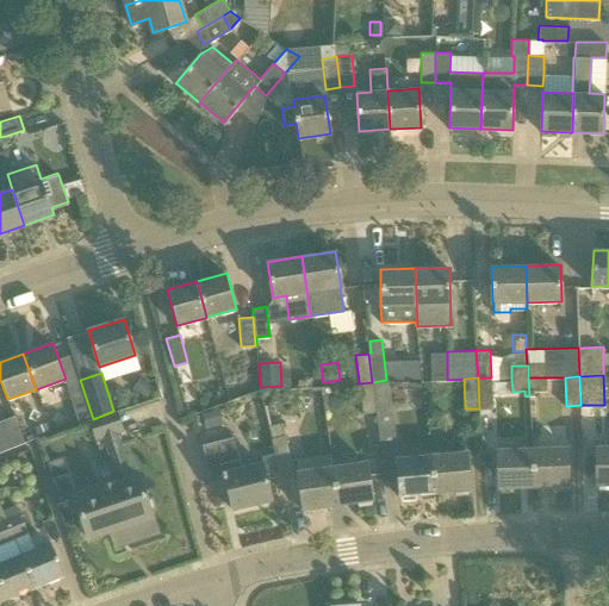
[(479,408),(492,408),(491,378),(478,378),(479,408)]
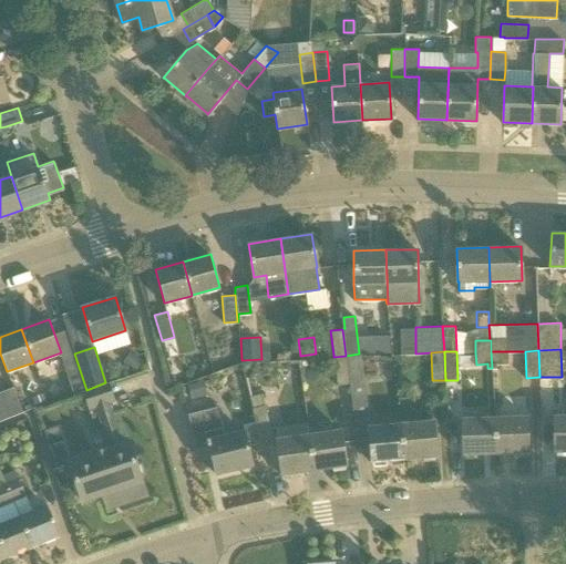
[(491,351),(492,368),(496,368),(496,363),(507,363),(507,351),(491,351)]
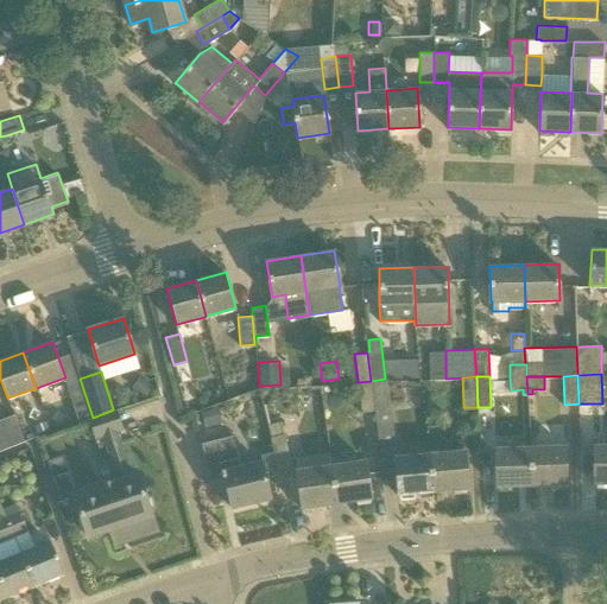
[(139,377),(133,387),(145,396),(152,386),(139,377)]
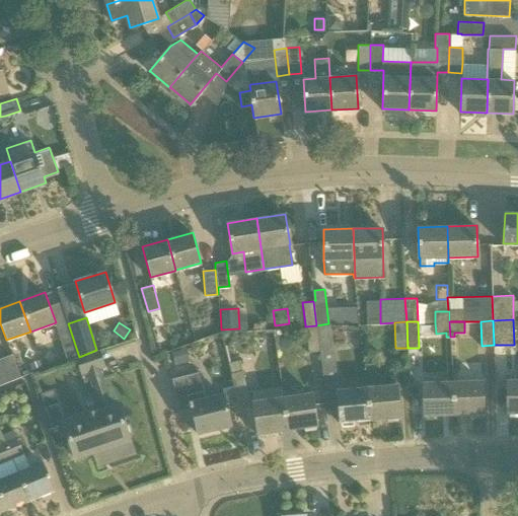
[(329,323),(328,323),(316,325),(319,350),(320,360),(335,358),(329,323)]
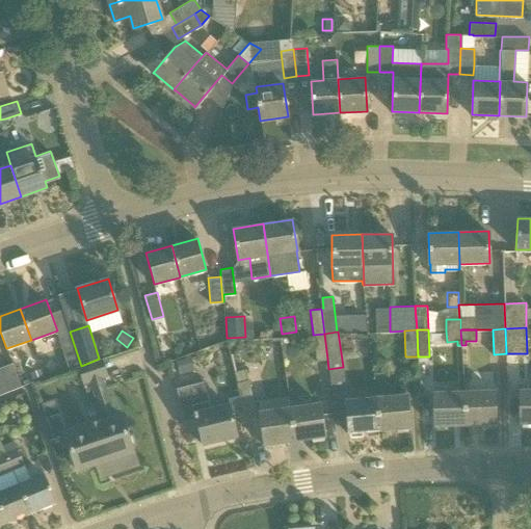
[(316,360),(327,359),(324,334),(313,335),(316,360)]
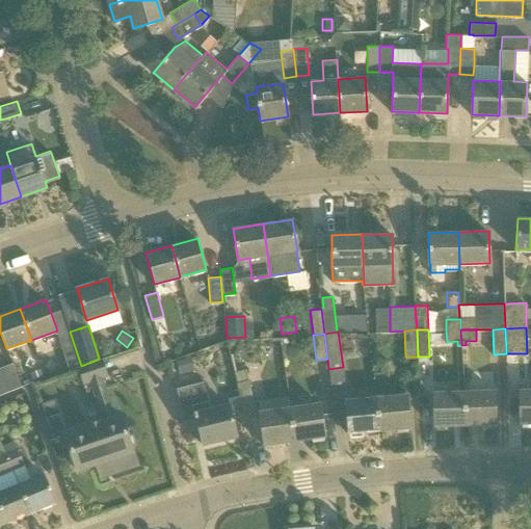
[(69,369),(78,366),(81,366),(73,341),(60,344),(69,369)]
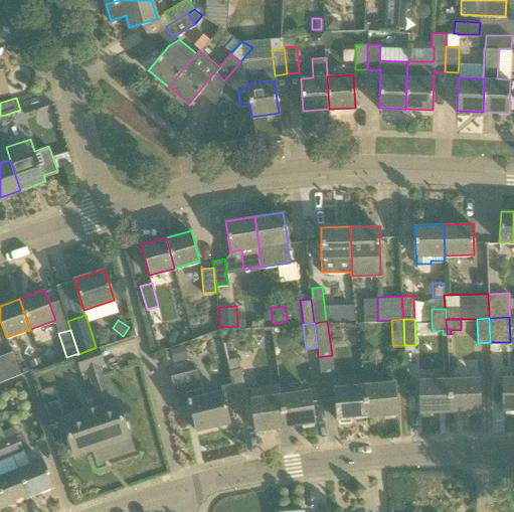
[(184,344),(170,348),(173,361),(187,357),(184,344)]
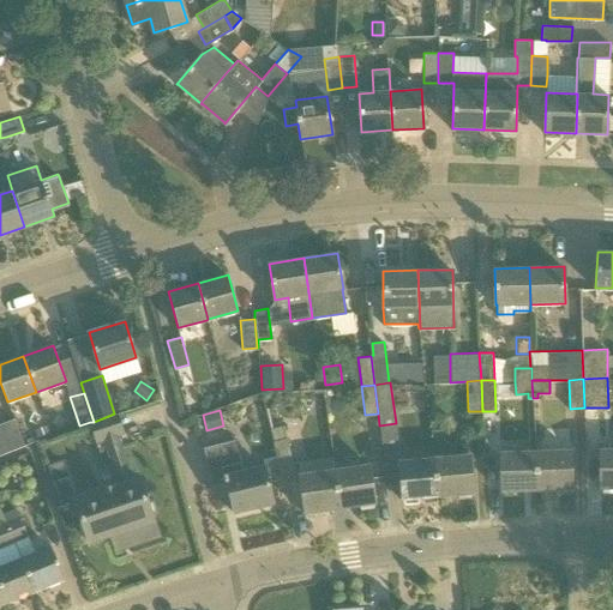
[(133,481),(118,433),(124,432),(118,414),(114,414),(94,422),(90,422),(96,441),(103,439),(119,484),(74,501),(89,541),(126,526),(132,543),(134,542),(132,536),(154,527),(156,535),(157,533),(139,478),(133,481)]
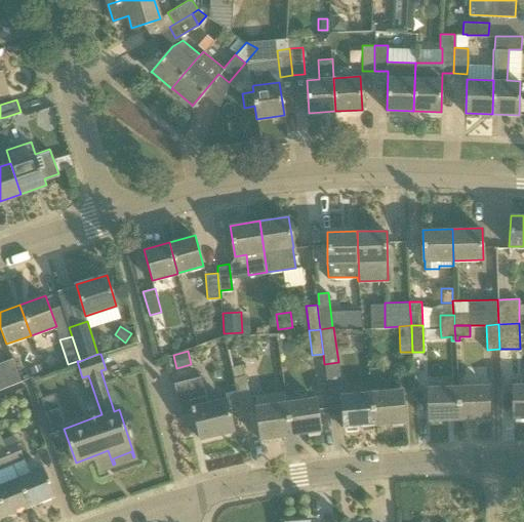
[(8,385),(21,380),(11,358),(0,362),(8,385)]
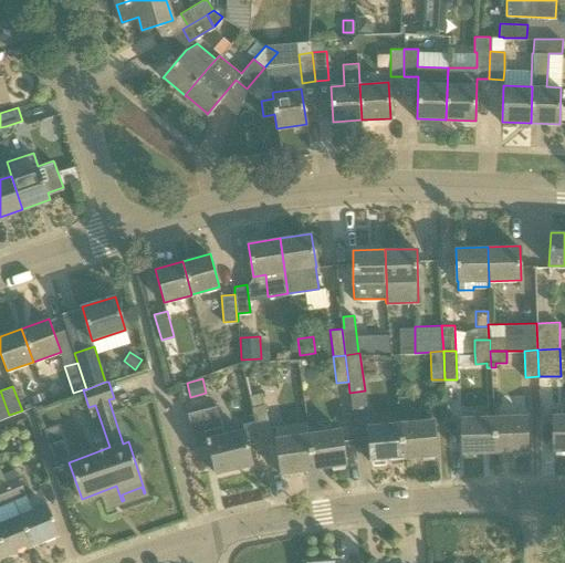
[(42,389),(30,394),(33,404),(45,399),(42,389)]
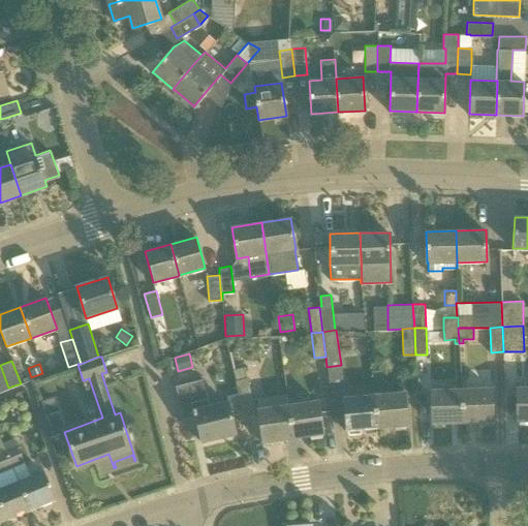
[(0,391),(8,388),(0,365),(0,391)]
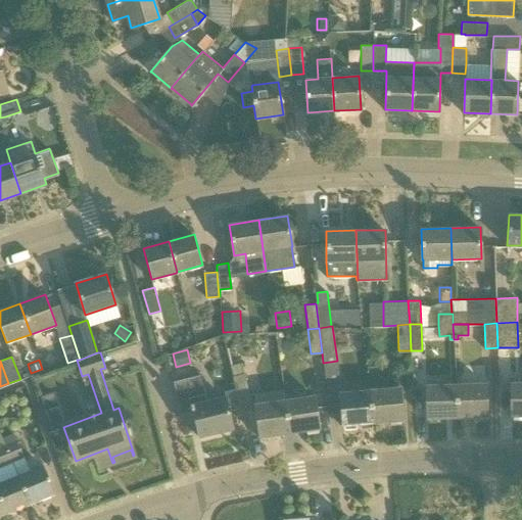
[(241,362),(230,365),(232,375),(244,373),(241,362)]
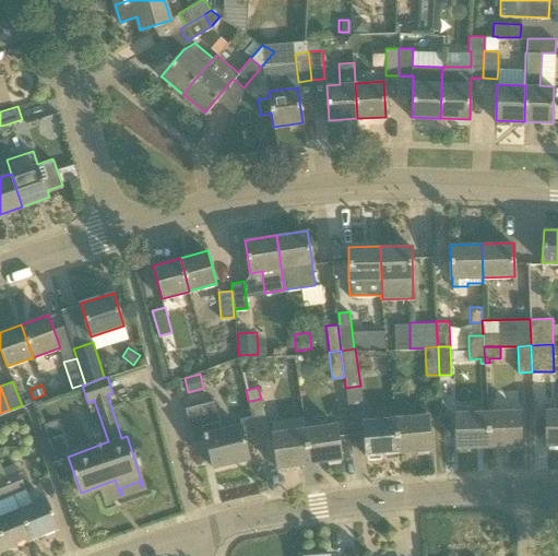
[(254,429),(268,426),(261,399),(248,401),(254,429)]
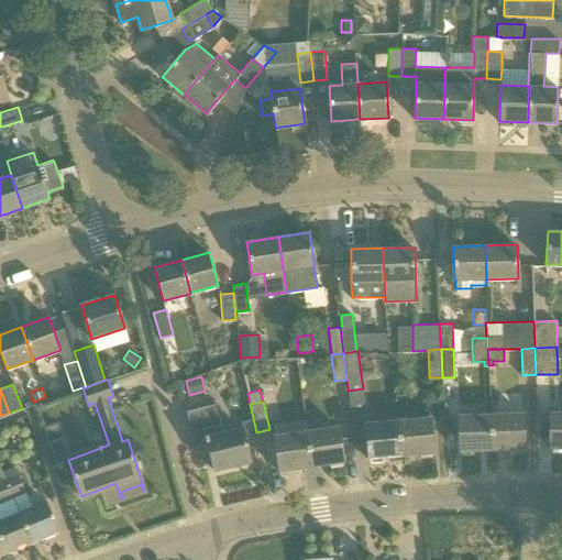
[(222,432),(216,403),(186,409),(195,445),(208,441),(215,470),(250,462),(242,427),(222,432)]
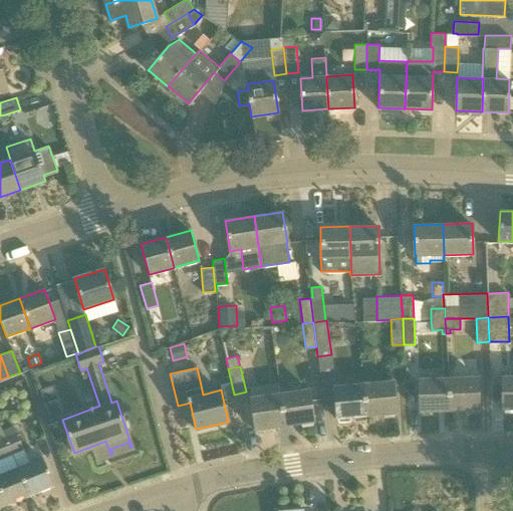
[(504,410),(512,409),(512,375),(502,376),(504,410)]
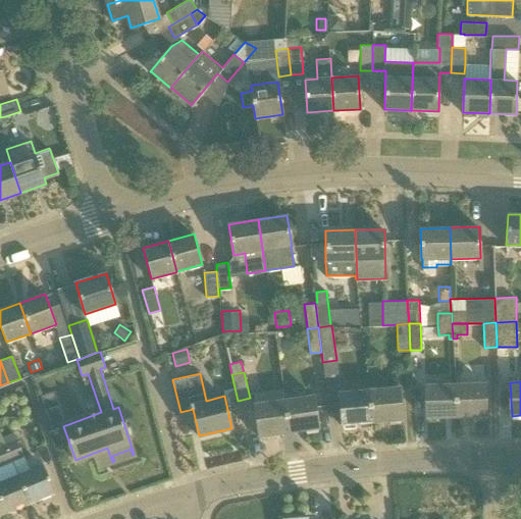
[(456,417),(486,416),(485,382),(455,383),(456,417)]
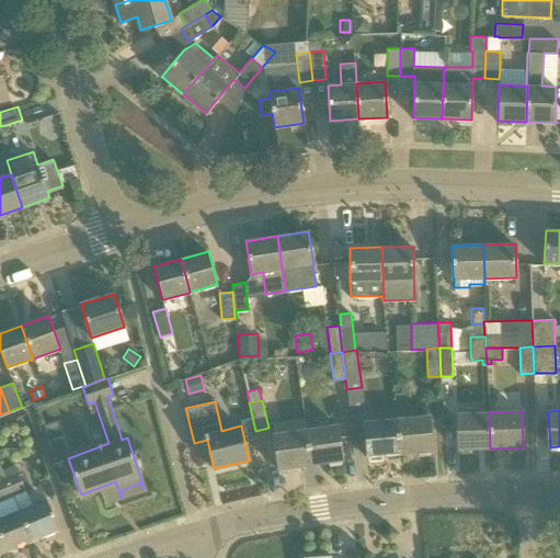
[(458,450),(490,448),(489,412),(457,413),(458,450)]
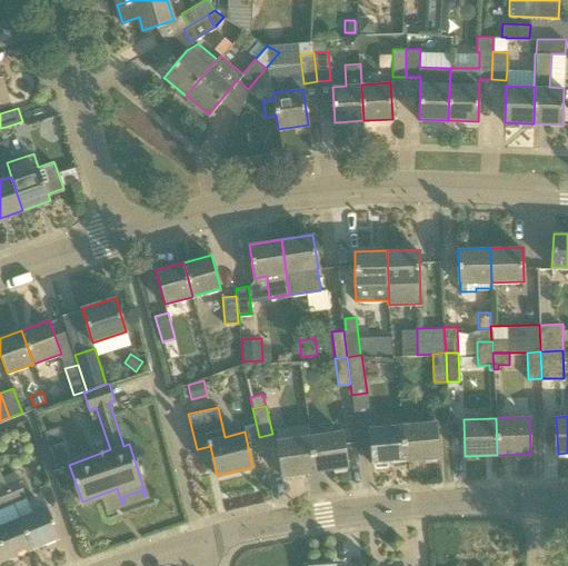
[(406,460),(438,458),(435,421),(402,425),(406,460)]
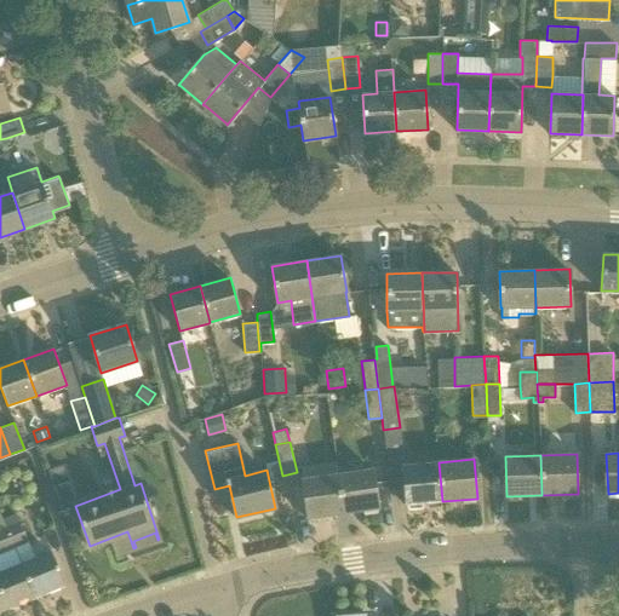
[(406,505),(442,501),(439,462),(402,465),(406,505)]
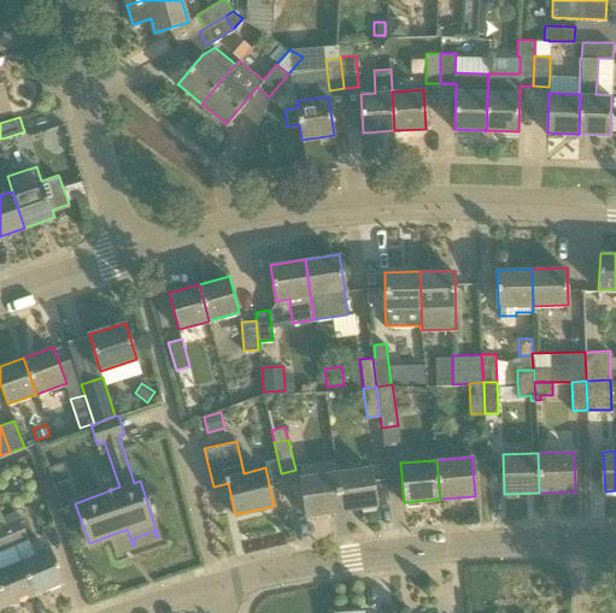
[(341,511),(376,506),(371,466),(335,471),(341,511)]
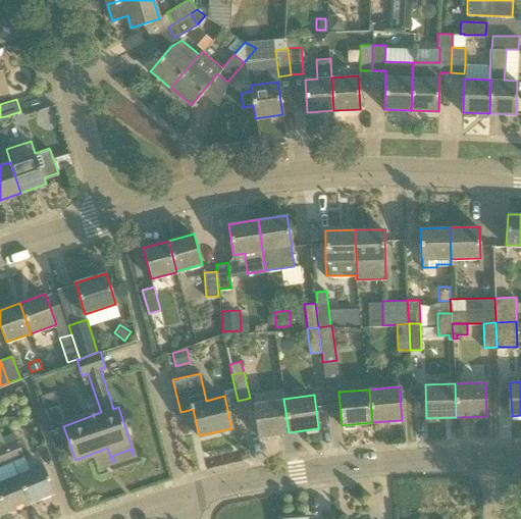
[(259,436),(289,432),(283,399),(254,404),(259,436)]
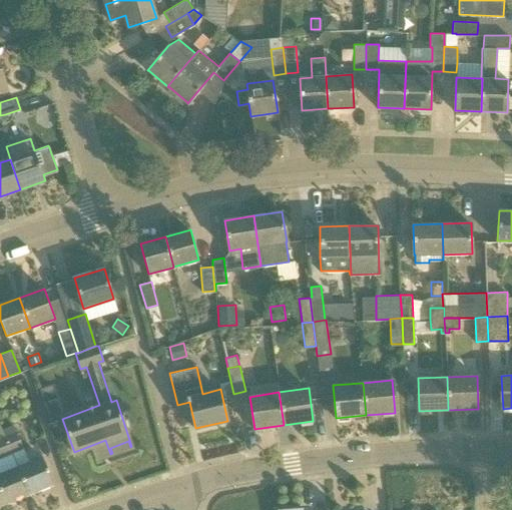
[(2,428),(1,429),(4,436),(5,435),(16,431),(13,424),(2,428)]
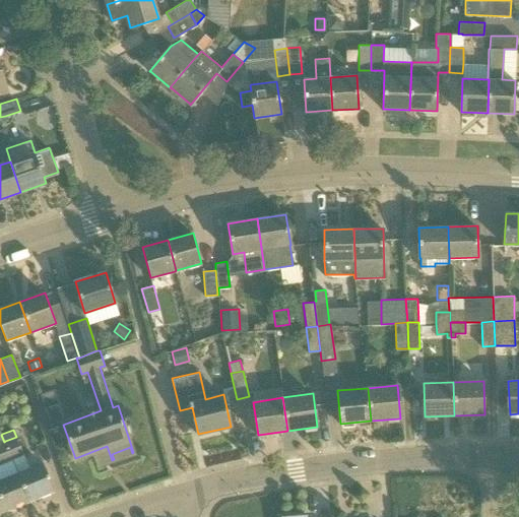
[(23,454),(16,437),(5,441),(12,458),(23,454)]
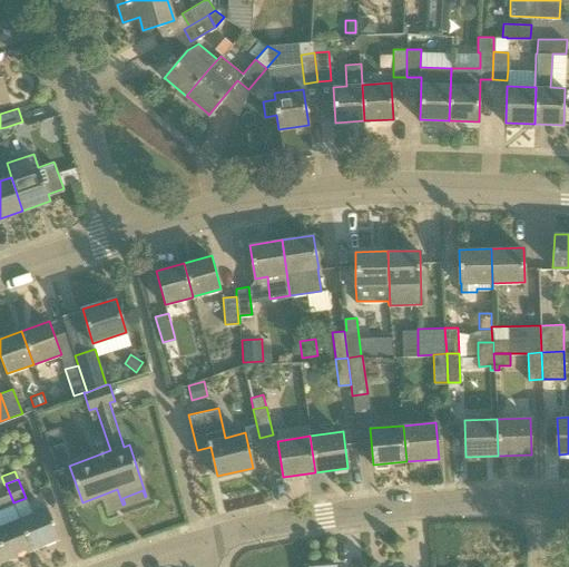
[(6,484),(5,485),(0,486),(0,508),(13,502),(6,484)]
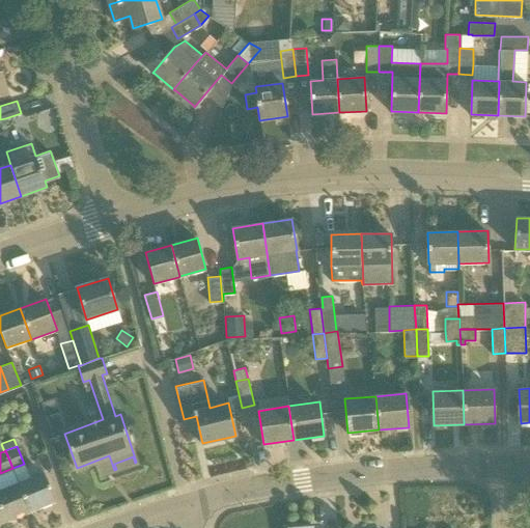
[(44,472),(30,478),(19,483),(30,511),(55,501),(50,489),(51,488),(44,472)]
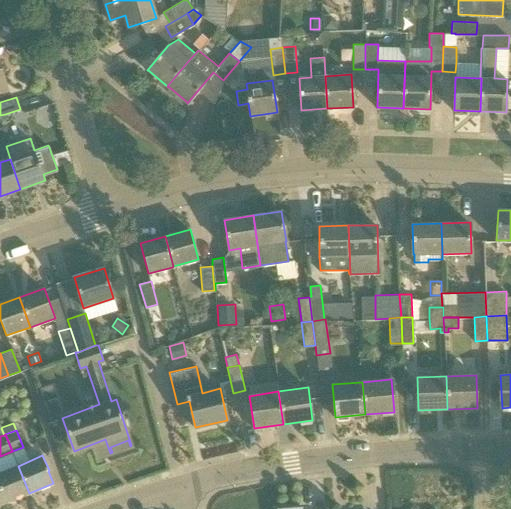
[(29,493),(18,466),(0,473),(0,488),(6,503),(29,493)]
